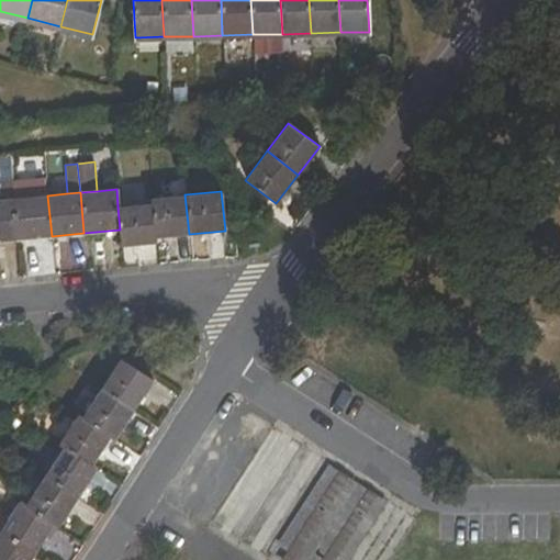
[(152,198),(152,204),(156,236),(189,234),(185,194),(152,198)]
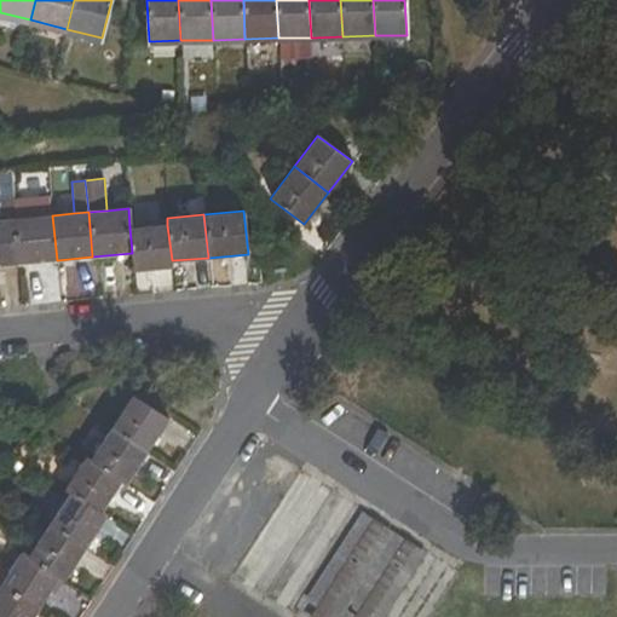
[(52,215),(15,219),(19,264),(57,260),(52,215)]
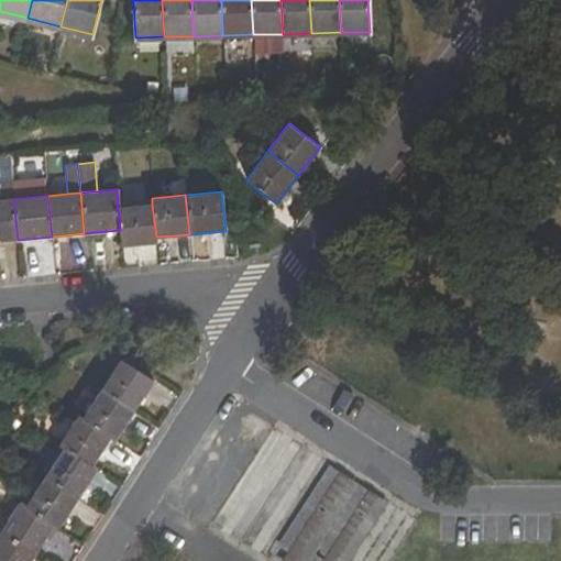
[(0,241),(18,240),(13,199),(0,199),(0,241)]
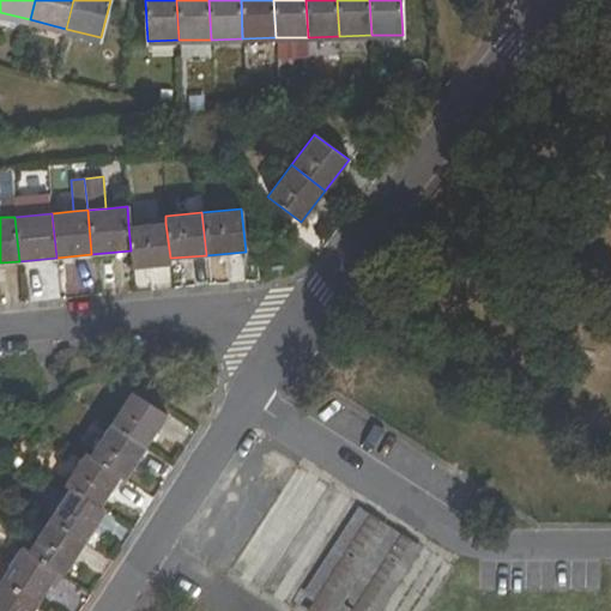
[(170,265),(170,258),(165,223),(128,225),(131,250),(133,267),(170,265)]
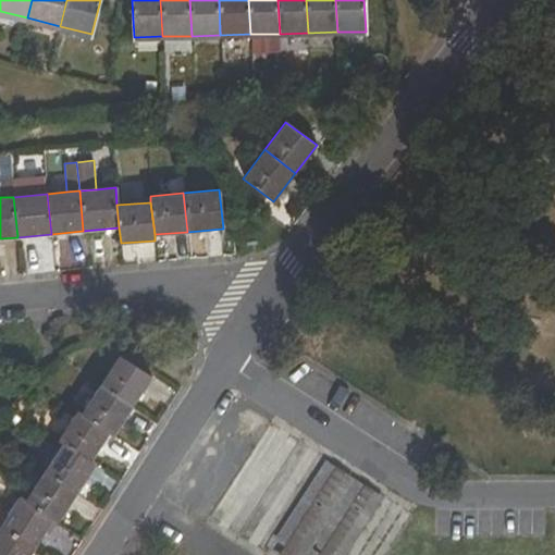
[(100,384),(133,405),(151,377),(119,355),(100,384)]
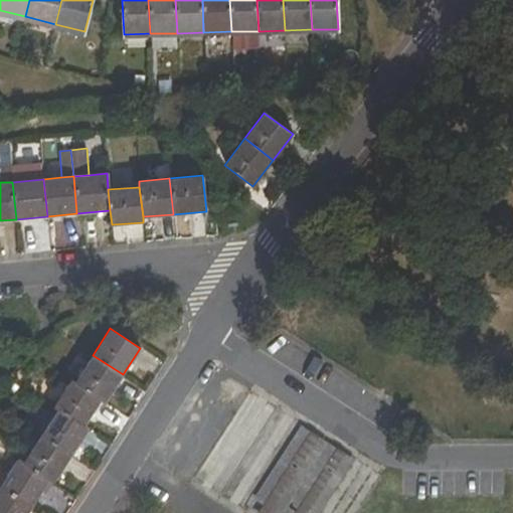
[(75,381),(102,398),(106,401),(123,374),(93,355),(75,381)]
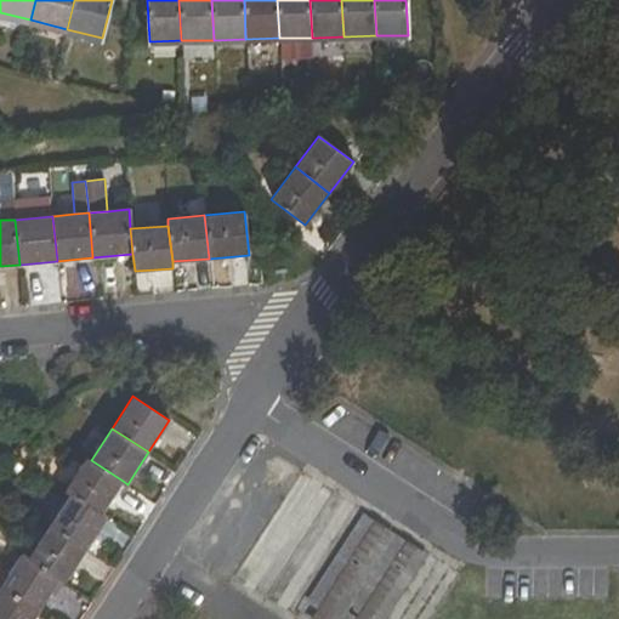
[(102,514),(123,481),(91,460),(85,458),(64,489),(71,493),(102,514)]
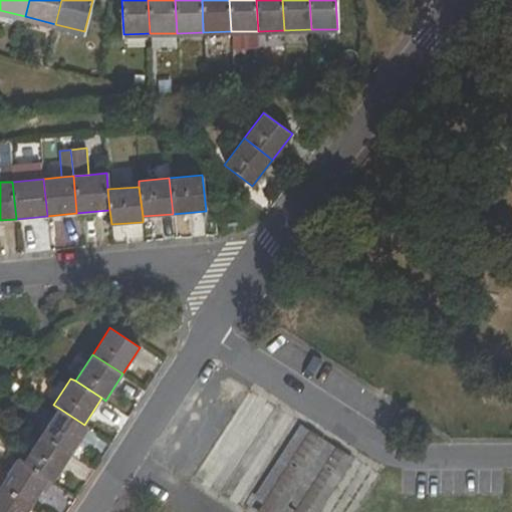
[(194,474),(220,491),(274,407),(248,390),(194,474)]
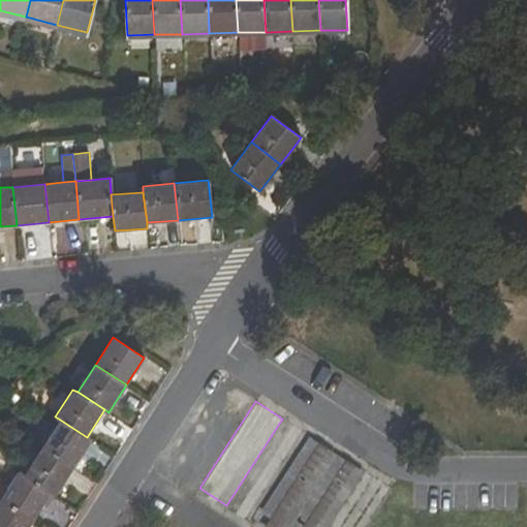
[(226,505),(253,523),(309,436),(282,419),(226,505)]
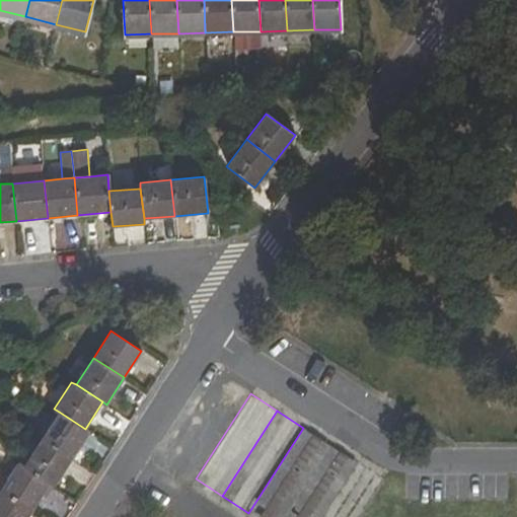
[(59,412),(42,439),(72,458),(89,432),(85,429),(59,412)]
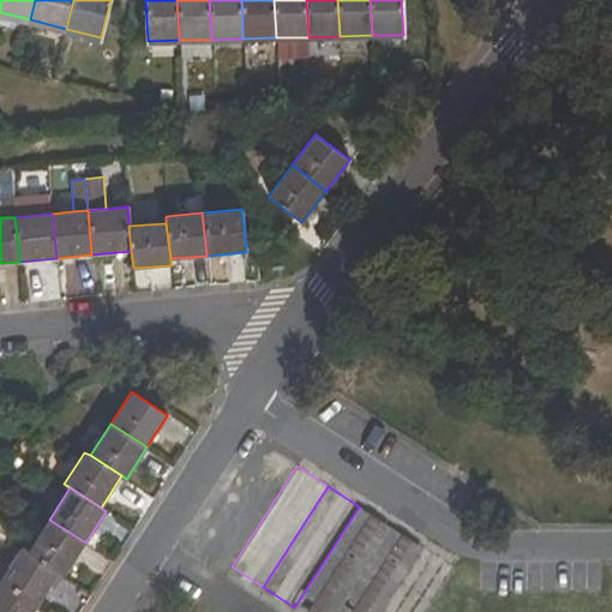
[(294,607),(303,611),(335,611),(390,526),(359,507),(294,607)]
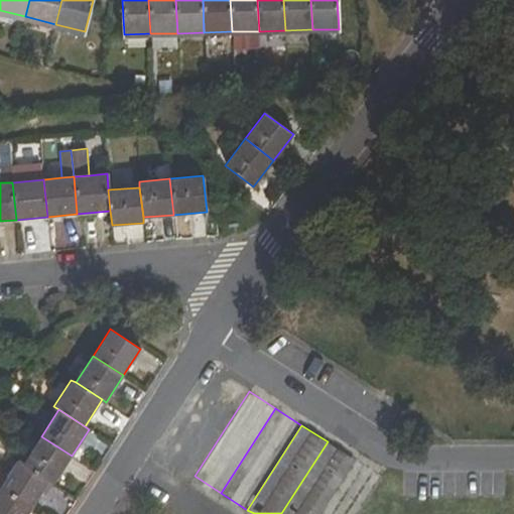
[(23,464),(50,481),(53,483),(72,456),(41,436),(23,464)]
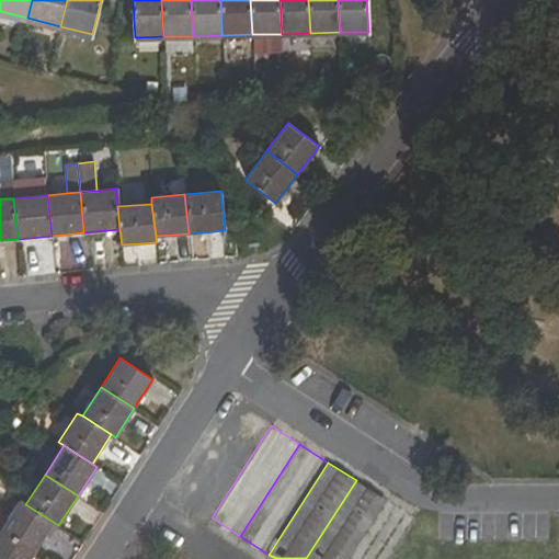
[(306,558),(345,558),(385,499),(356,480),(306,558)]
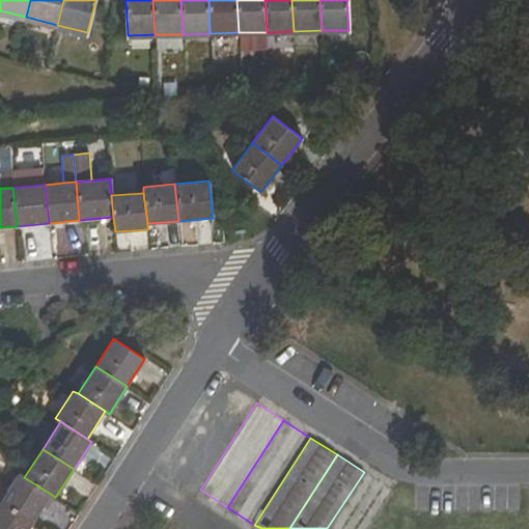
[(327,528),(365,528),(392,490),(364,472),(327,528)]
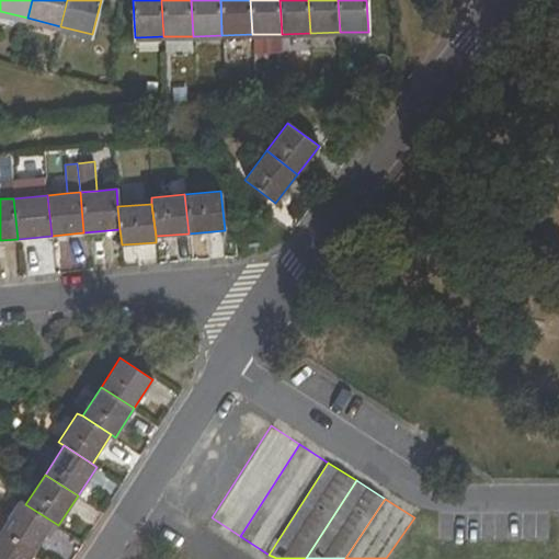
[(55,523),(25,504),(19,500),(7,518),(1,528),(36,551),(55,523)]
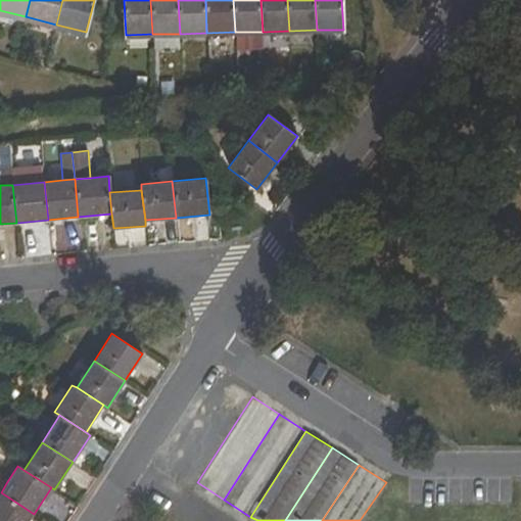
[(386,482),(360,520),(385,520),(404,493),(386,482)]
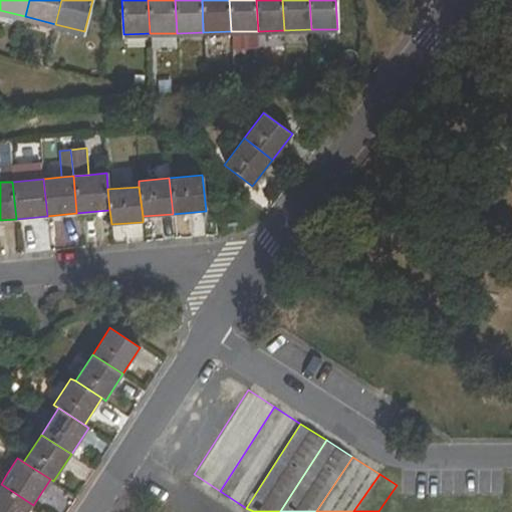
[(0,511),(27,511),(33,505),(1,484),(0,485),(0,511)]
